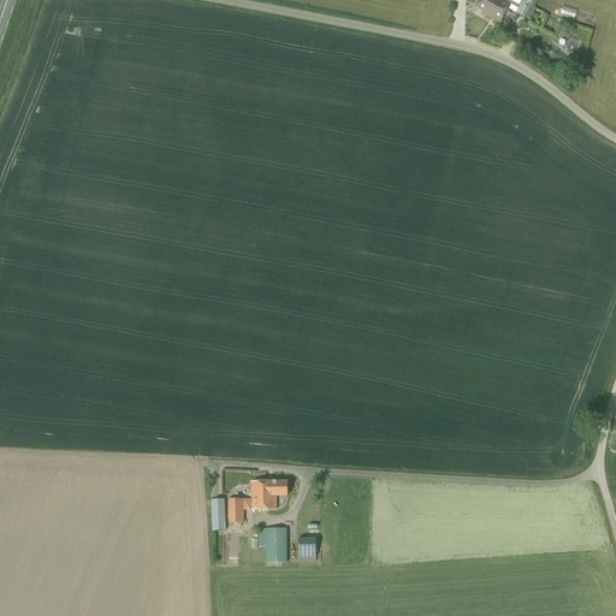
[(479,0),(475,9),(484,13),(483,16),(501,24),(508,10),(525,18),(533,0),(521,0),(521,1),(519,0),(479,0)]
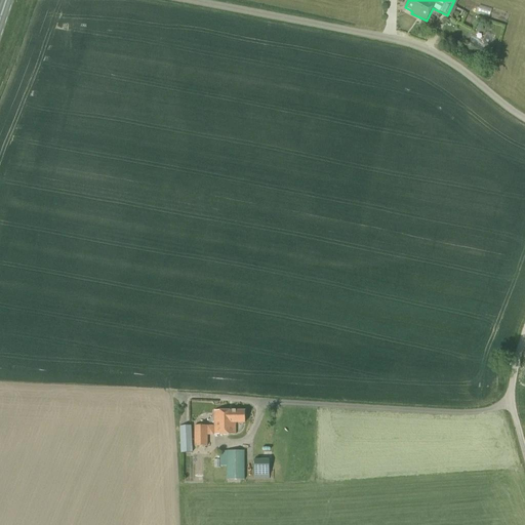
[(245,423),(245,411),(214,411),(214,435),(236,435),(236,423),(245,423)]
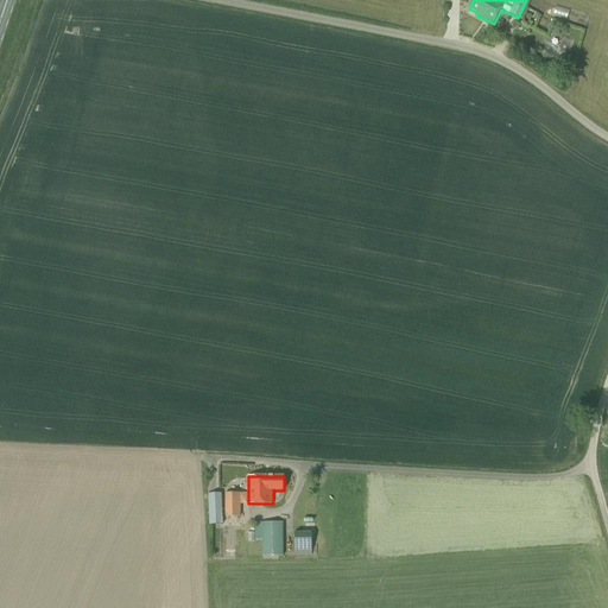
[(209,525),(223,525),(221,493),(208,494),(209,525)]
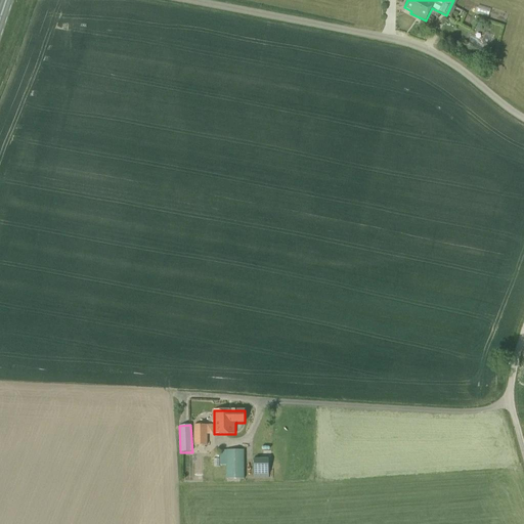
[(193,446),(207,446),(207,425),(193,426),(193,446)]
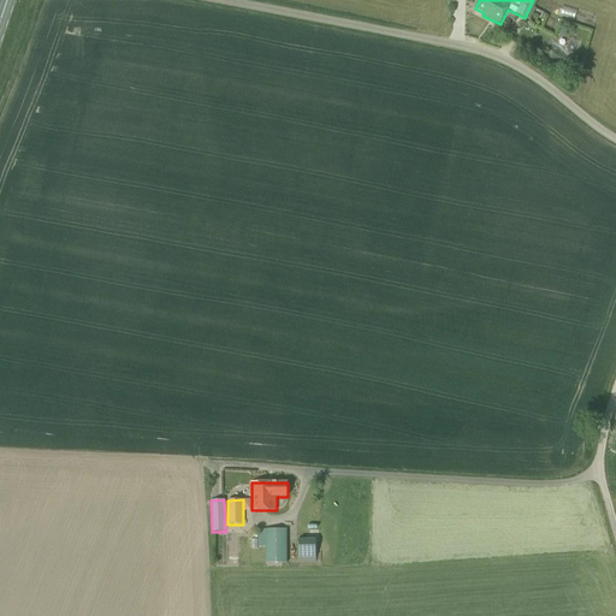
[(288,563),(286,529),(259,531),(259,543),(266,543),(266,563),(288,563)]
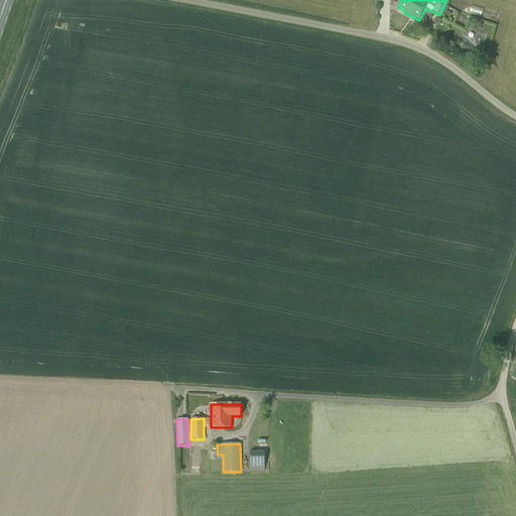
[(250,472),(265,472),(265,452),(250,452),(250,472)]
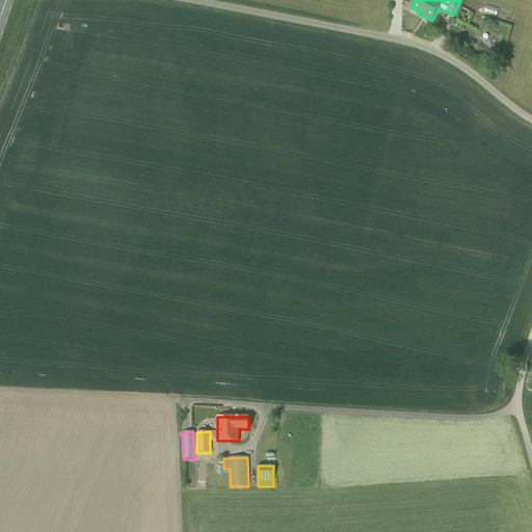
All buildings are outlined.
